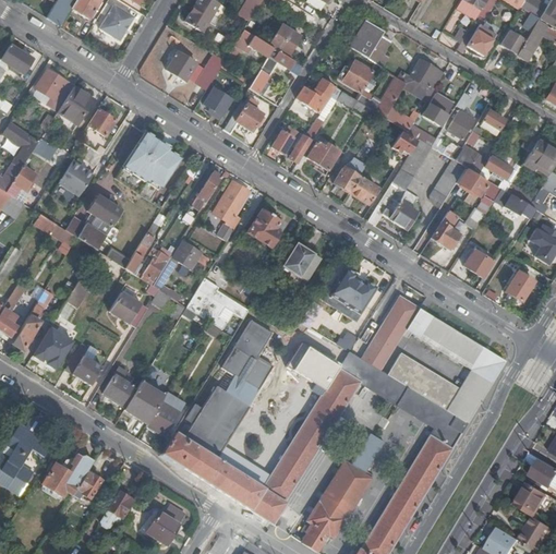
[(57,0),(46,19),(60,27),(72,8),(76,0),(57,0)]
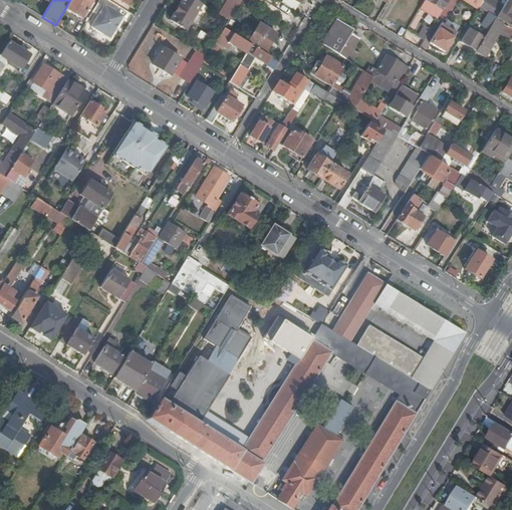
[(70,0),(66,7),(82,16),(91,0),(70,0)]
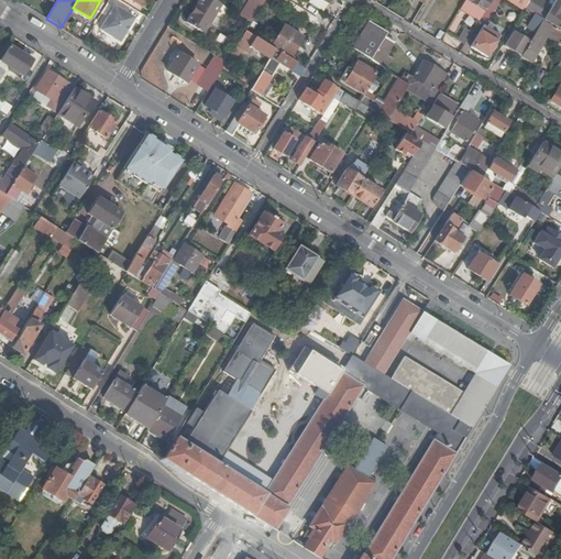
[(200,0),(188,21),(205,32),(222,3),(216,0),(200,0)]
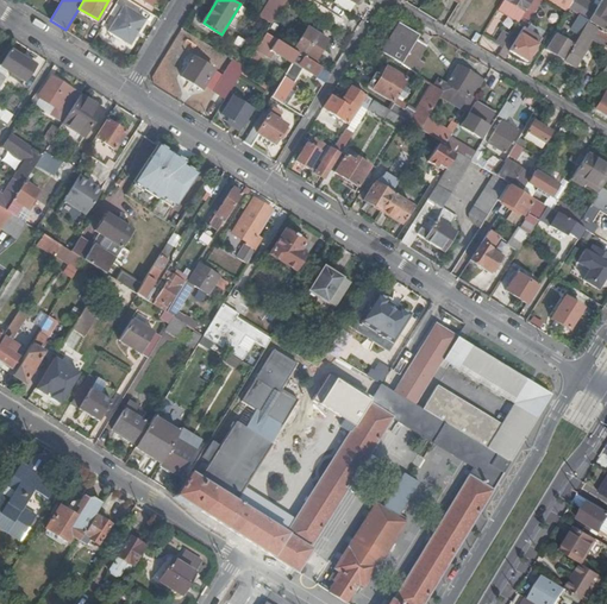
[(335,0),(333,1),(351,12),(358,0),(335,0)]
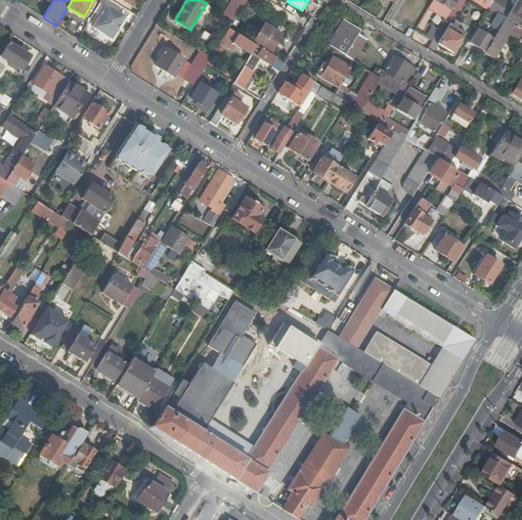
[(443,6),(445,4),(451,8),(457,0),(439,0),(442,2),(440,5),(443,6)]
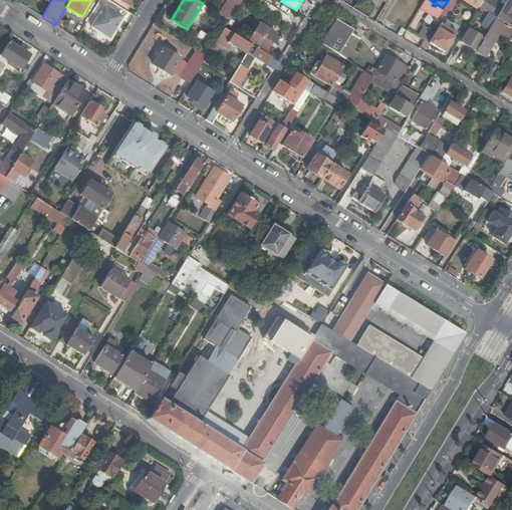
[(448,0),(443,8),(441,12),(447,16),(457,0),(448,0)]
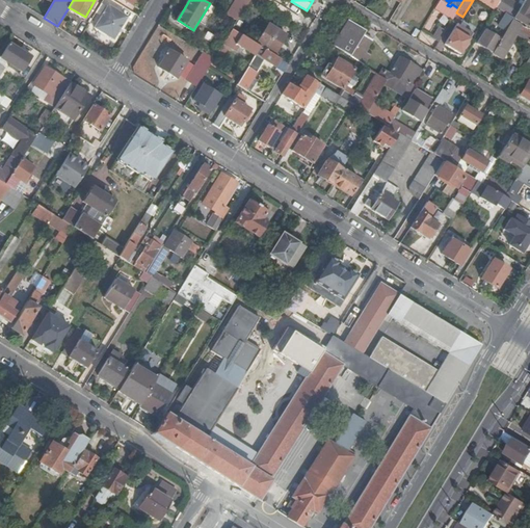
[(507,0),(503,7),(515,16),(521,7),(507,0)]
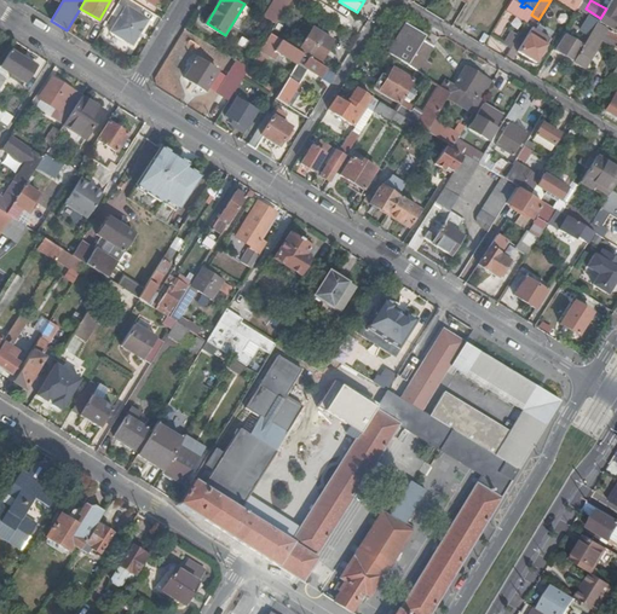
[(600,18),(616,28),(616,30),(616,0),(611,0),(606,9),(600,18)]
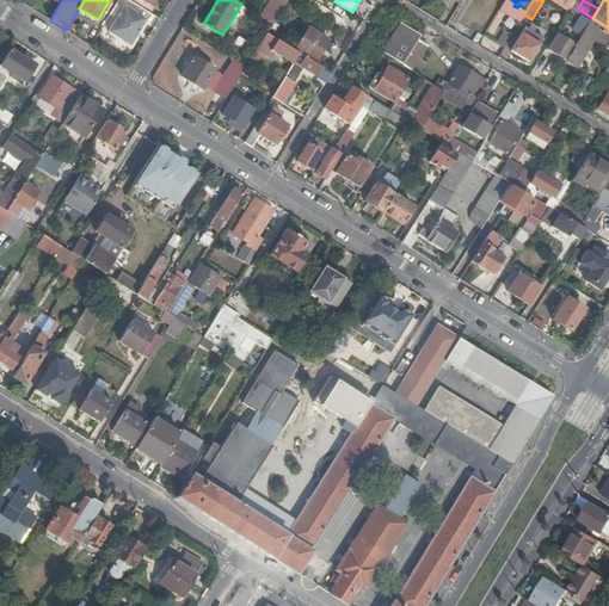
[(317,1),(312,8),(342,28),(346,20),(317,1)]
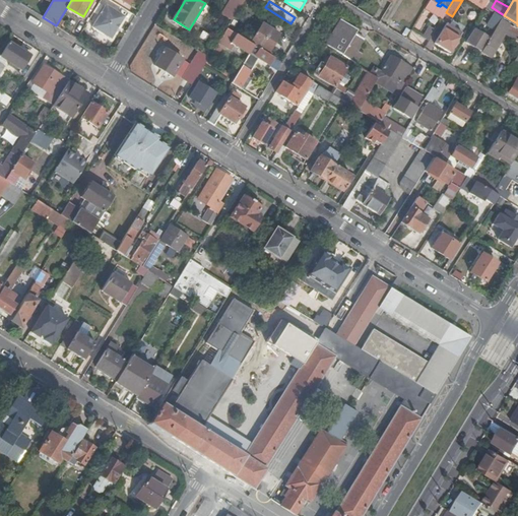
[(106,4),(92,26),(111,38),(124,16),(106,4)]
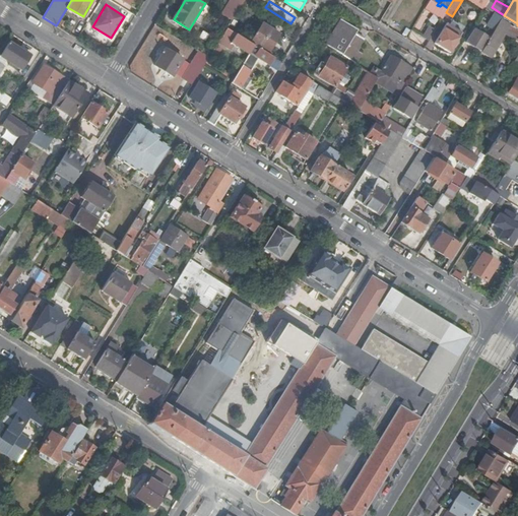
[(498,14),(492,24),(496,27),(502,18),(503,17),(498,14)]
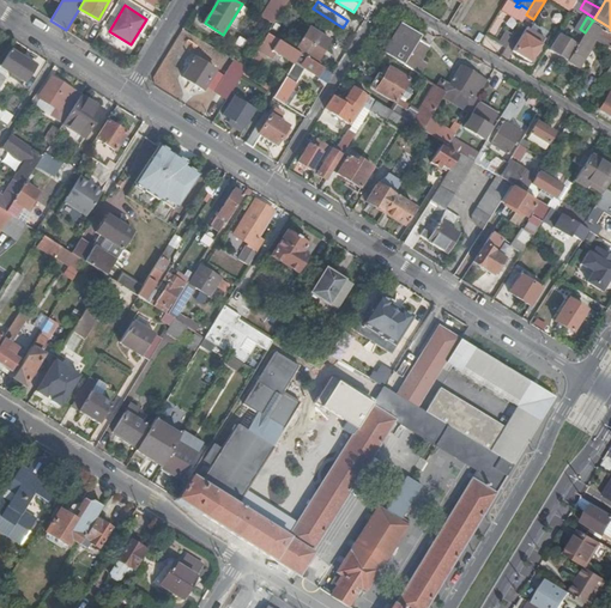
[(277,19),(273,24),(268,34),(283,42),(291,28),(277,19)]
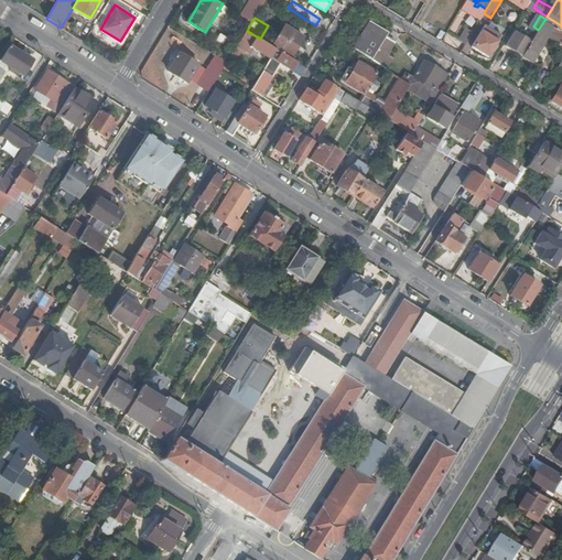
[(397,43),(387,36),(387,31),(371,19),(355,46),(382,65),(386,61),(387,62),(390,57),(388,56),(397,43)]
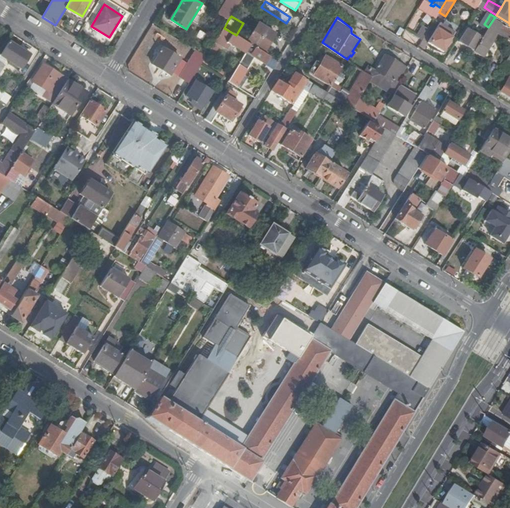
[(498,30),(509,37),(509,25),(506,24),(506,25),(494,18),(488,27),(487,29),(495,34),(498,30)]
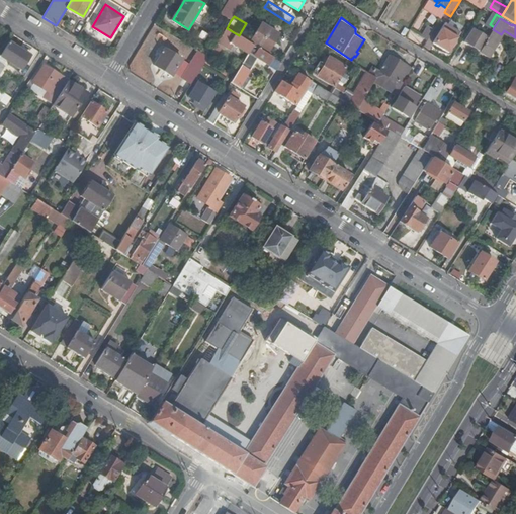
[(457,38),(461,31),(447,22),(435,41),(449,51),(453,45),(455,47),(459,40),(457,38)]
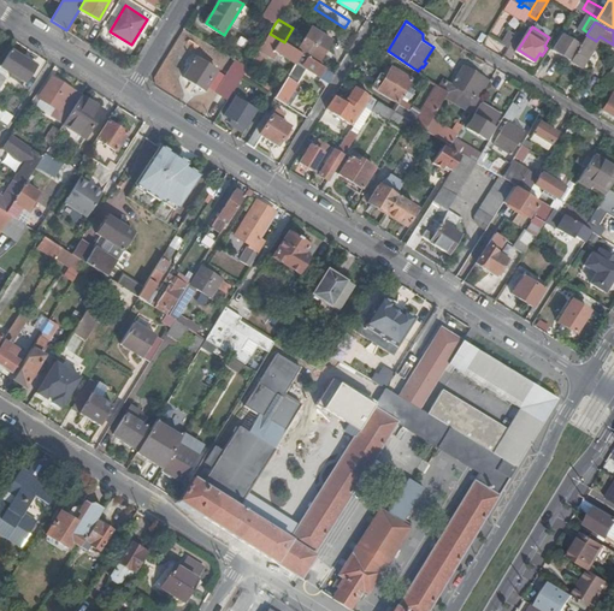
[(319,61),(332,40),(312,28),(299,49),(319,61)]
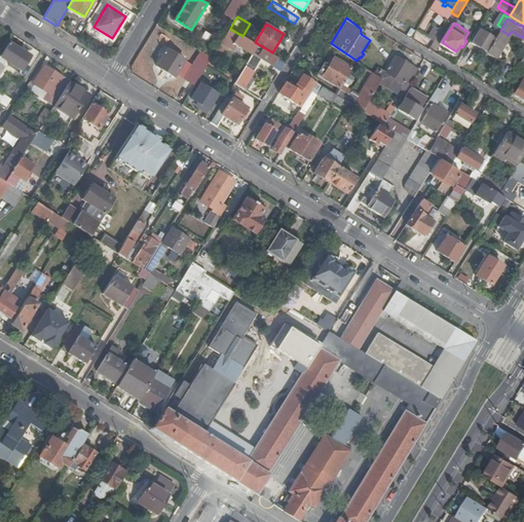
[(434,26),(427,37),(434,40),(441,30),(434,26)]
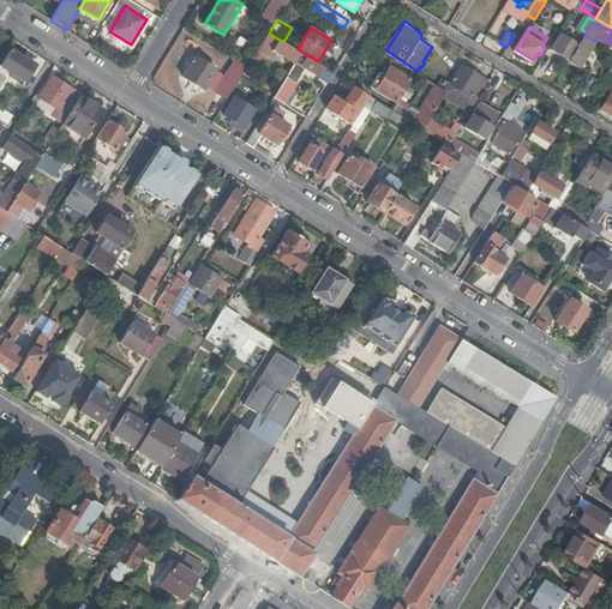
[(562,32),(552,47),(570,59),(580,43),(562,32)]
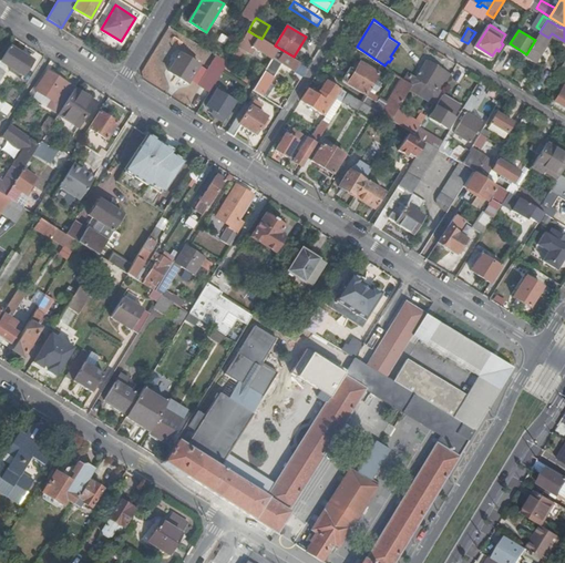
[(248,31),(243,40),(273,59),(278,50),(262,39),(248,31)]
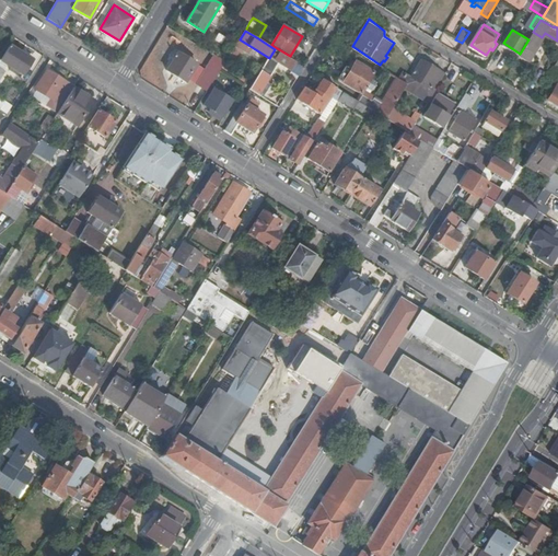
[(533,32),(529,39),(520,54),(519,54),(529,59),(542,37),(533,32)]
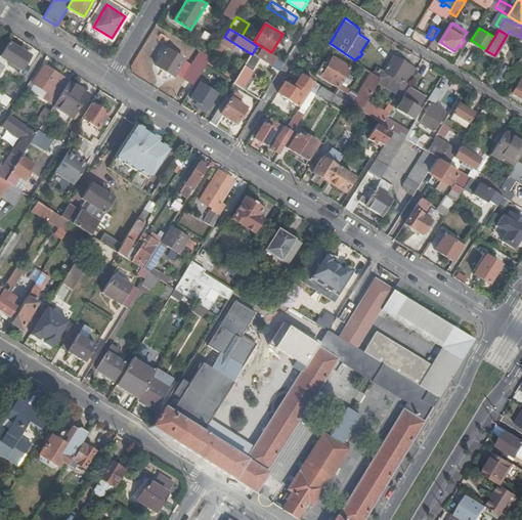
[(227,44),(221,41),(212,57),(208,63),(213,67),(227,44)]
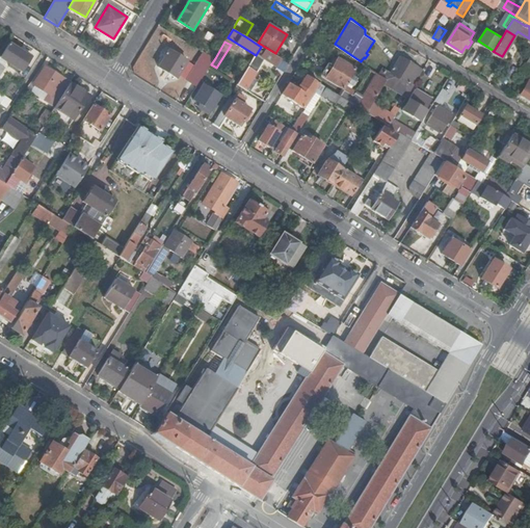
[(32,56),(10,43),(0,58),(0,75),(0,76),(6,68),(5,67),(9,61),(23,71),(32,56)]
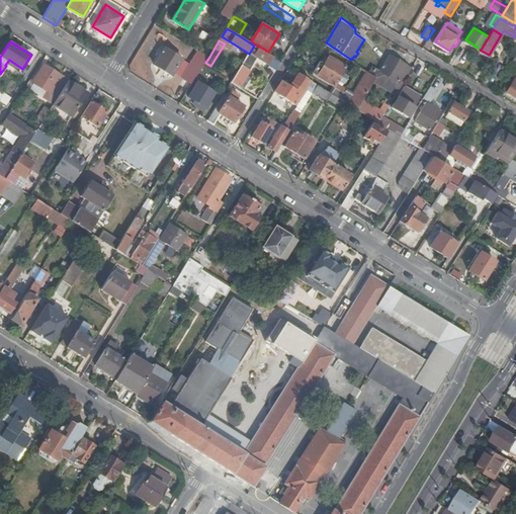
[(254,46),(249,54),(237,73),(231,82),(239,88),(243,82),(256,61),(253,58),(254,56),(262,61),(267,54),(254,46)]
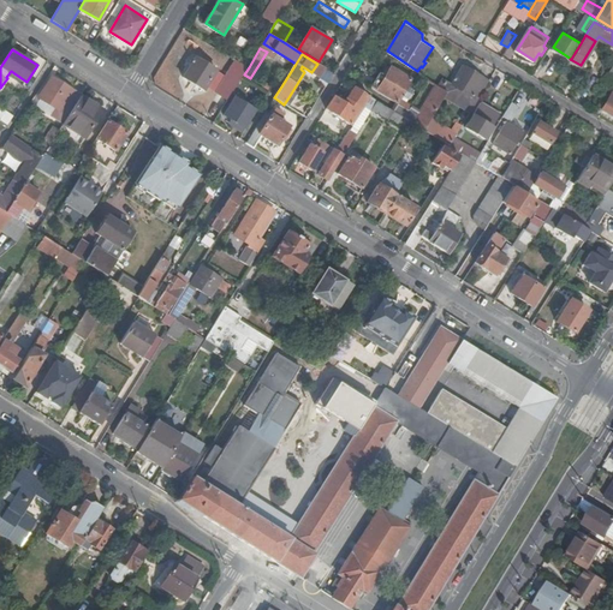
[(204,90),(218,70),(197,57),(184,77),(204,90)]
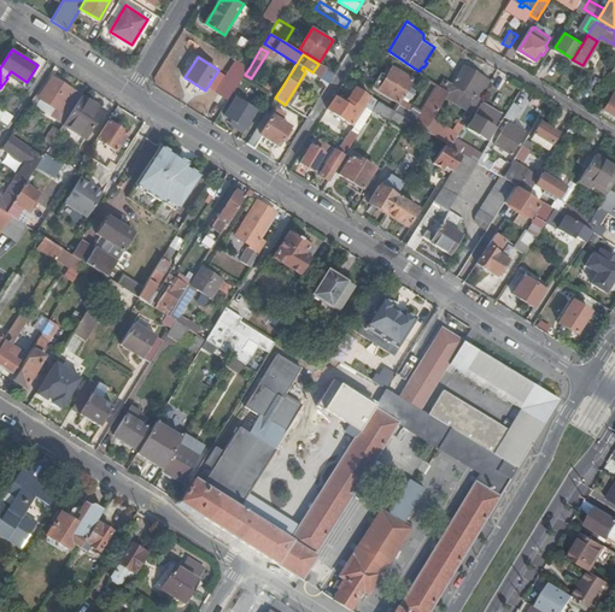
[(236,60),(228,75),(240,82),(245,75),(250,68),(236,60)]
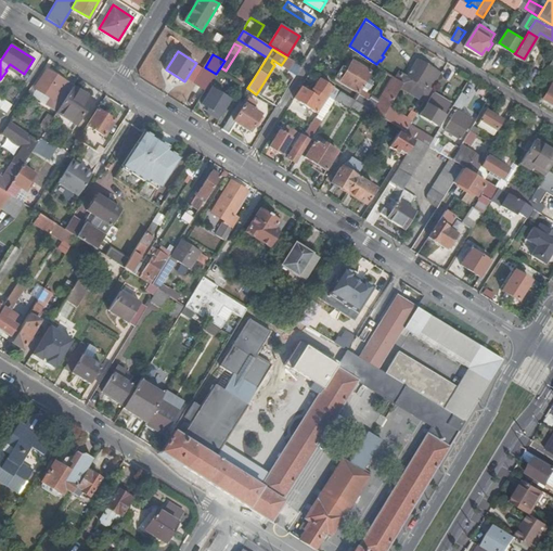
[(286,58),(281,65),(296,74),(301,66),(286,58)]
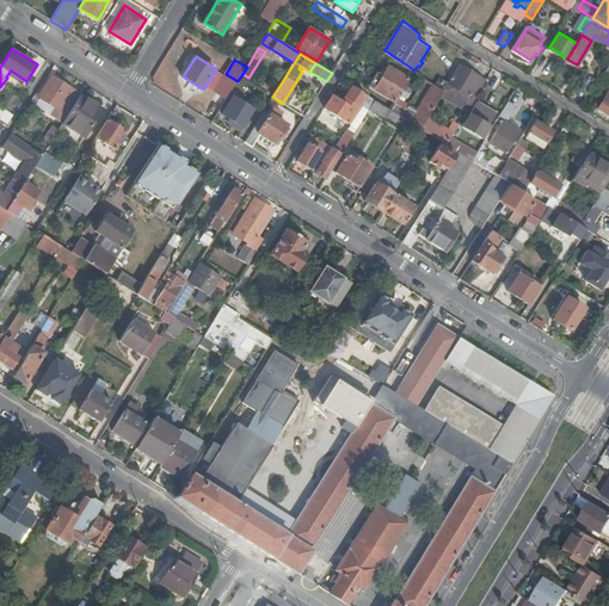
[(462,65),(450,84),(446,91),(446,92),(471,107),(487,80),(462,65)]
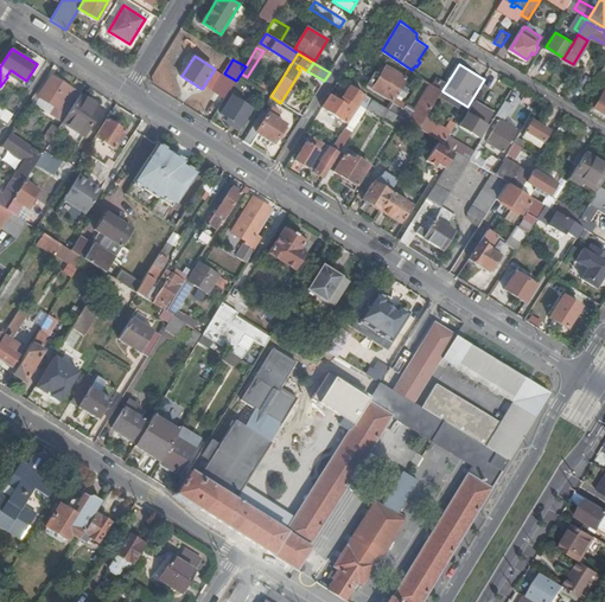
[(375,74),(365,88),(389,102),(402,110),(407,102),(402,98),(408,89),(401,85),(406,78),(387,66),(380,77),(375,74)]
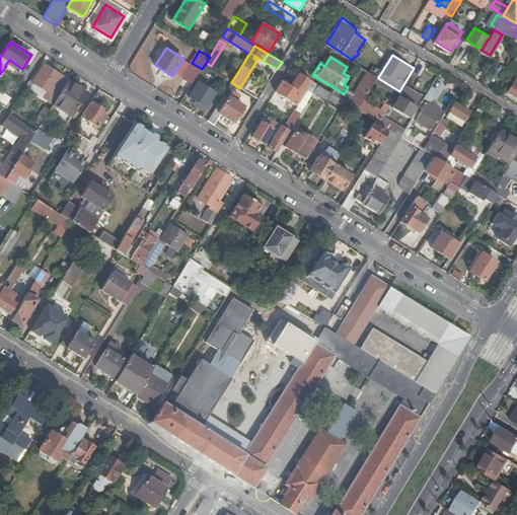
[(70,79),(46,64),(33,82),(50,92),(48,96),(45,101),(52,106),(55,103),(69,80),(70,79)]
